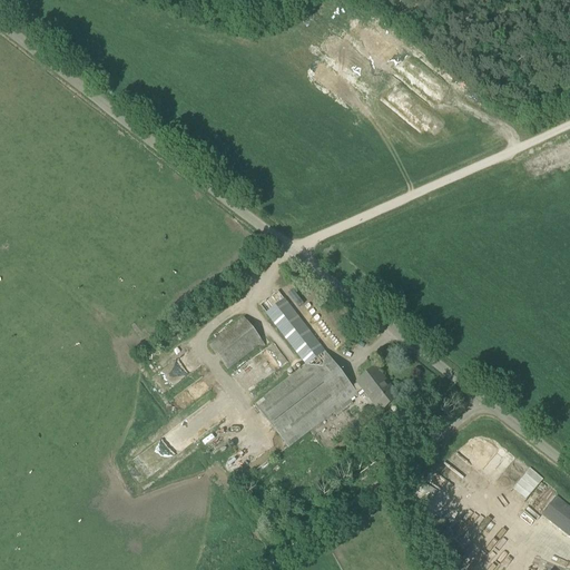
[(352,387),(278,292),(261,306),(306,365),(255,405),(288,449),(357,395),(357,394),(362,390),(380,413),(396,401),(383,384),(386,382),(376,369),(357,383),(352,387)]
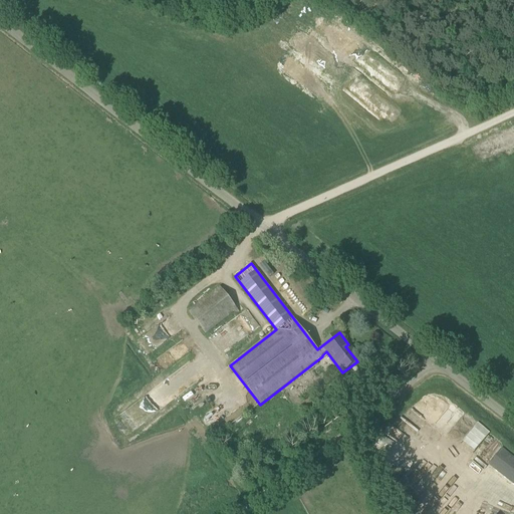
[(206,333),(237,309),(220,287),(189,311),(206,333)]
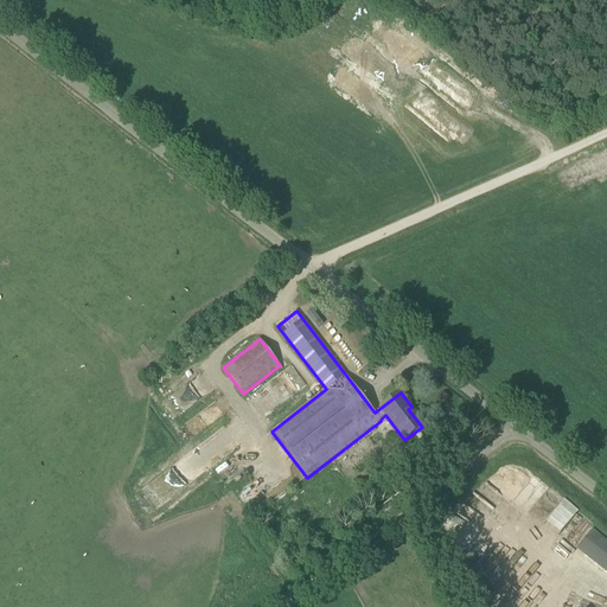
[(555,506),(568,519),(577,510),(563,497),(555,506)]
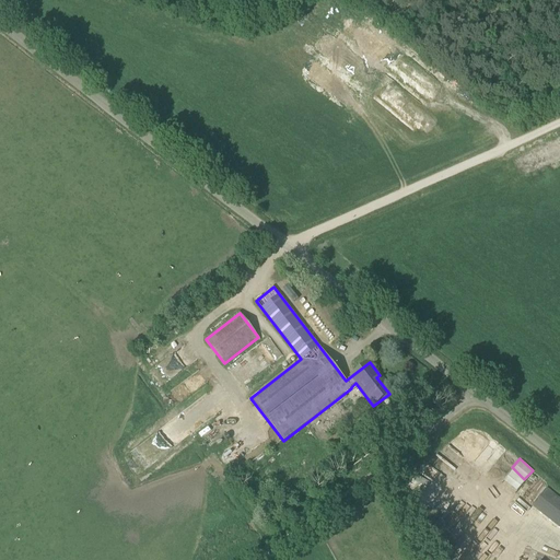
[(459,479),(469,488),(477,479),(466,470),(459,479)]
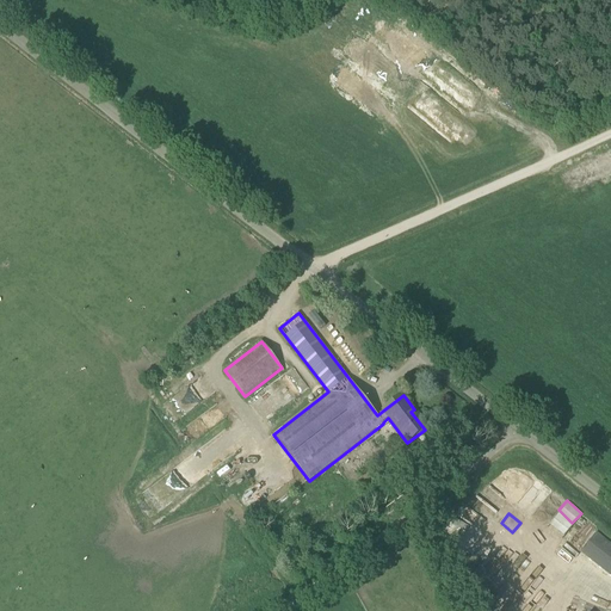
[(610,544),(605,541),(590,560),(610,575),(610,544)]
